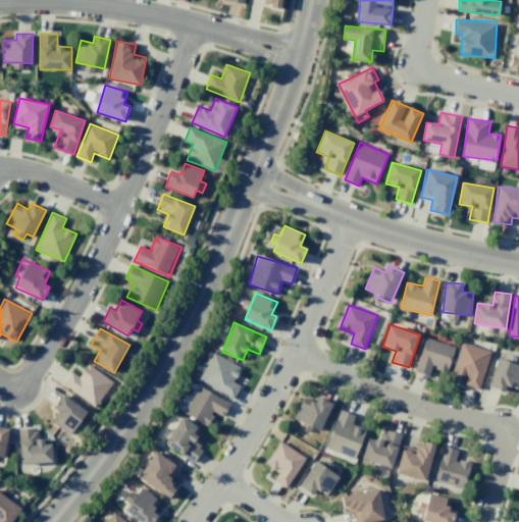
[(416,371),(430,375),(433,366),(449,371),(457,347),(427,337),(416,371)]
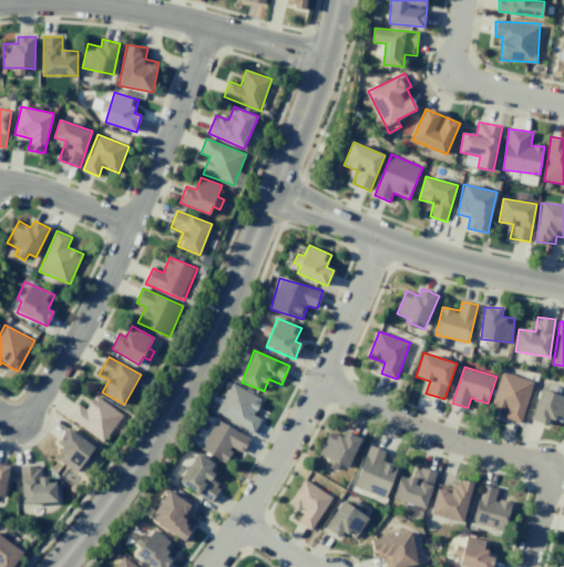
[(535,382),(503,372),(493,404),(509,409),(506,418),(522,423),(535,382)]
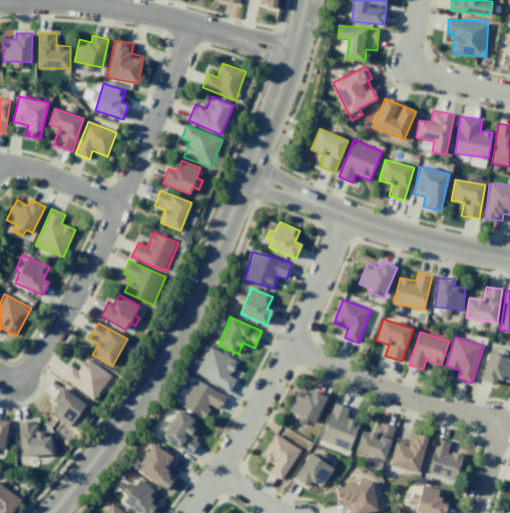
[(237,379),(230,376),(237,361),(210,347),(196,374),(230,392),(237,379)]
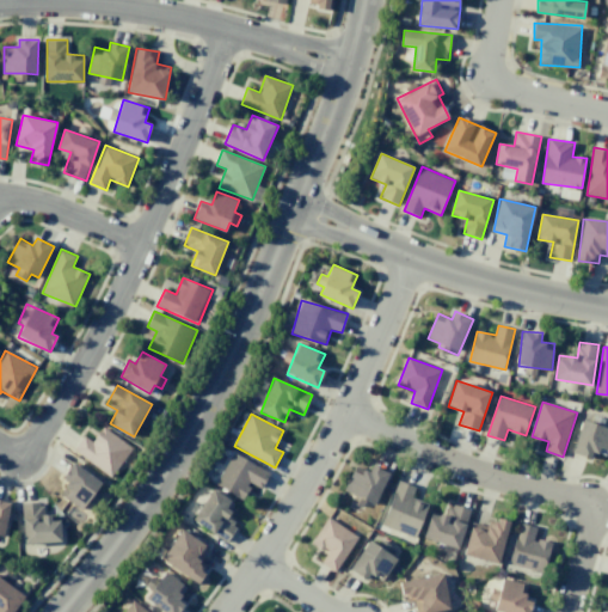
[(607,427),(584,420),(573,454),(594,460),(596,452),(607,456),(607,427)]
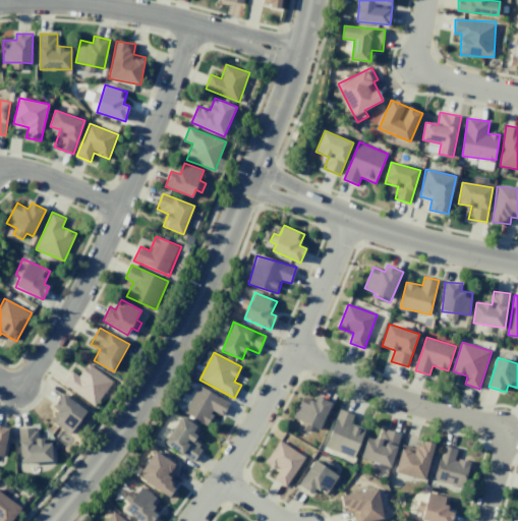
[(79,377),(72,370),(63,383),(96,407),(114,382),(89,363),(79,377)]
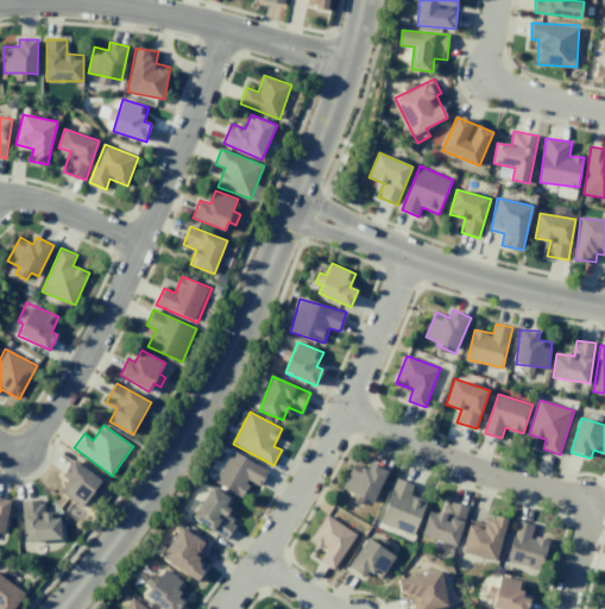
[(215,483),(244,497),(251,483),(262,488),(270,470),(232,451),(215,483)]
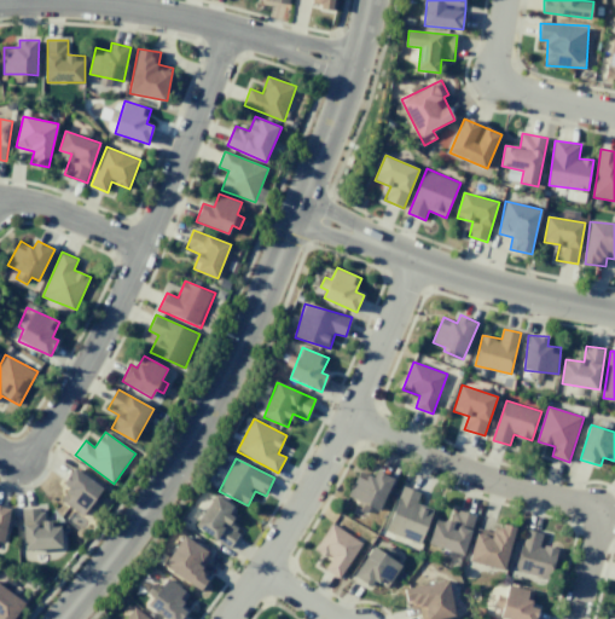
[(83,515),(104,487),(75,468),(64,482),(71,487),(62,501),(83,515)]
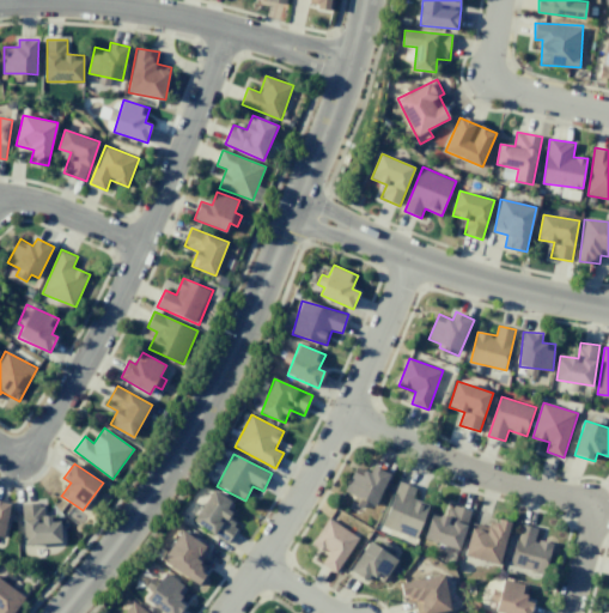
[(346,492),(377,505),(391,474),(373,466),(371,473),(357,467),(346,492)]
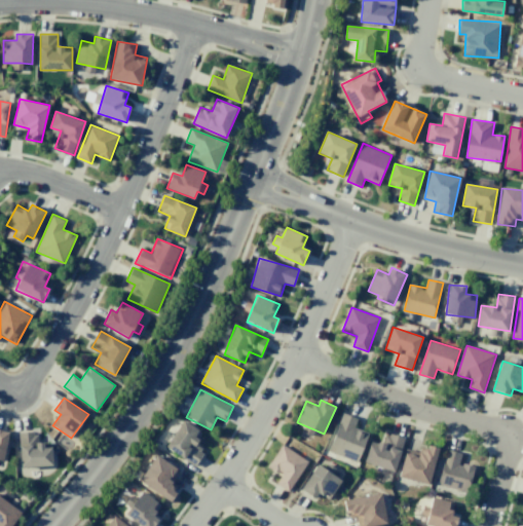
[(369,431),(357,427),(359,417),(341,413),(331,453),(361,461),(369,431)]
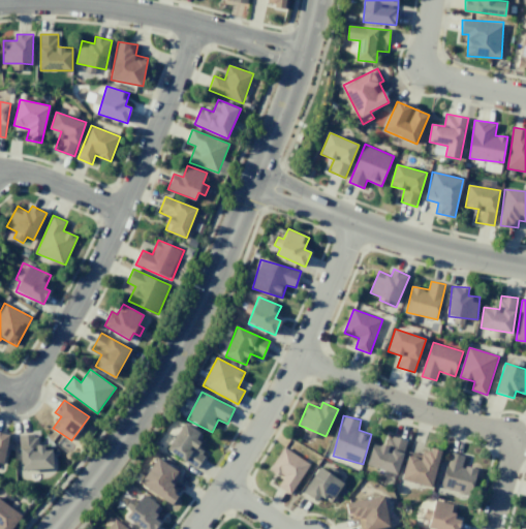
[(196,468),(207,453),(197,446),(205,435),(185,423),(167,449),(196,468)]
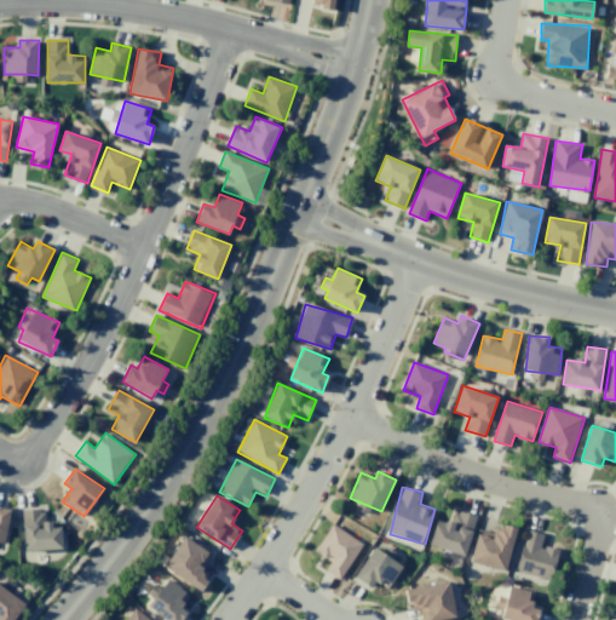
[(0,543),(5,544),(11,509),(0,506),(0,543)]
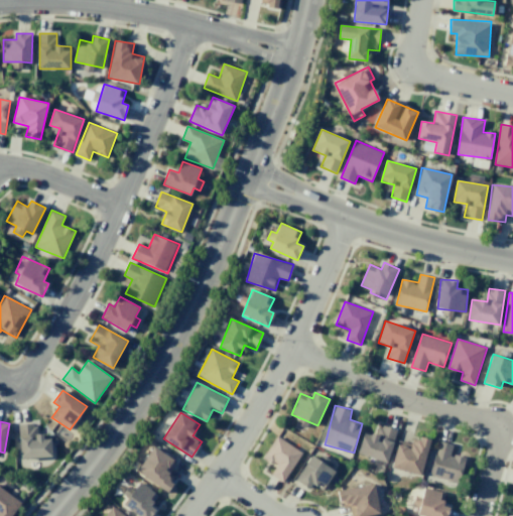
[(52,458),(51,436),(38,436),(38,424),(20,424),(21,459),(52,458)]
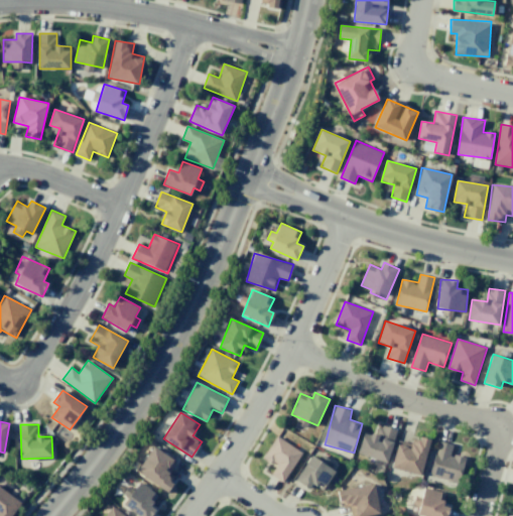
[(363,432),(359,456),(389,462),(397,428),(381,425),(379,436),(363,432)]
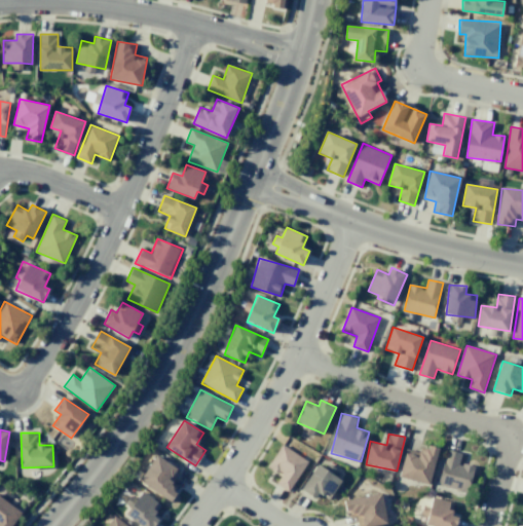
[(277,484),(290,491),(309,461),(283,445),(269,466),(283,476),(277,484)]
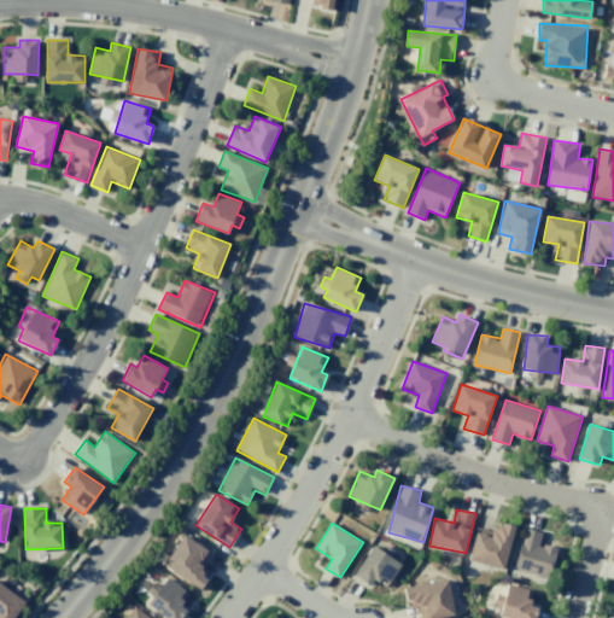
[(469,560),(504,570),(515,529),(496,523),(492,531),(478,528),(469,560)]
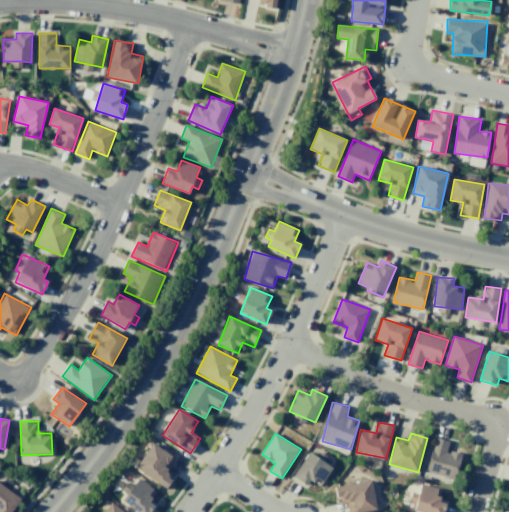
[(457,479),(463,454),(448,450),(450,441),(435,437),(427,471),(457,479)]
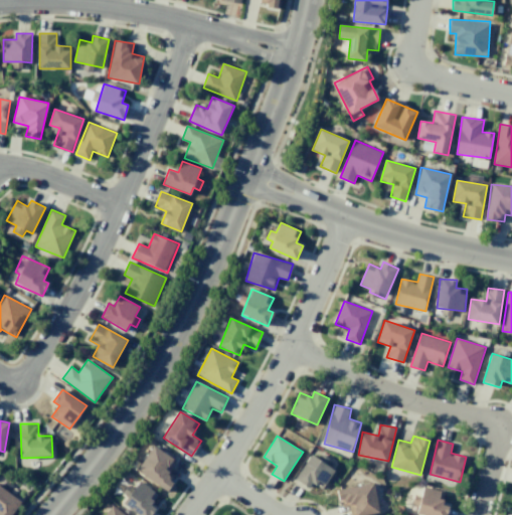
[(168,492),(175,482),(167,477),(177,462),(154,446),(137,471),(168,492)]
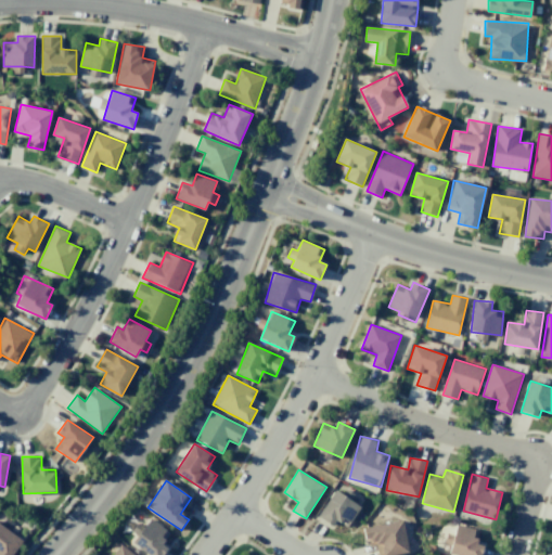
[(320,517),(335,526),(337,520),(349,527),(361,504),(334,490),(320,517)]
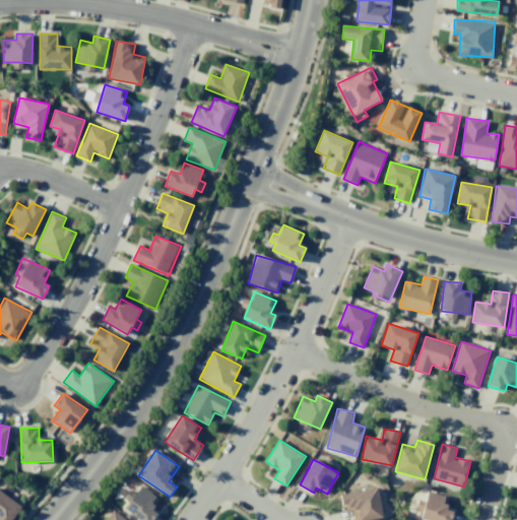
[(124,508),(139,519),(152,519),(157,513),(153,510),(160,500),(141,485),(124,508)]
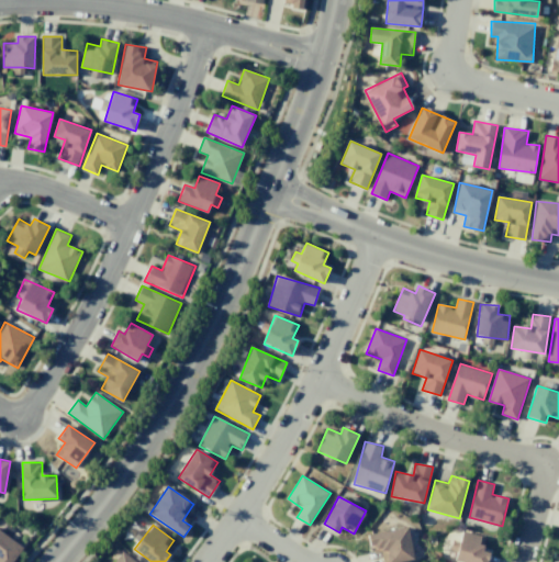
[(371,548),(381,547),(383,561),(402,561),(415,559),(409,526),(369,535),(371,548)]
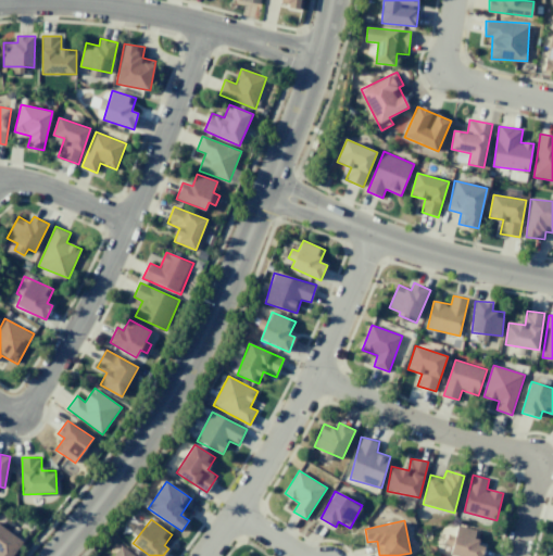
[(0,555),(13,555),(24,541),(0,523),(0,555)]
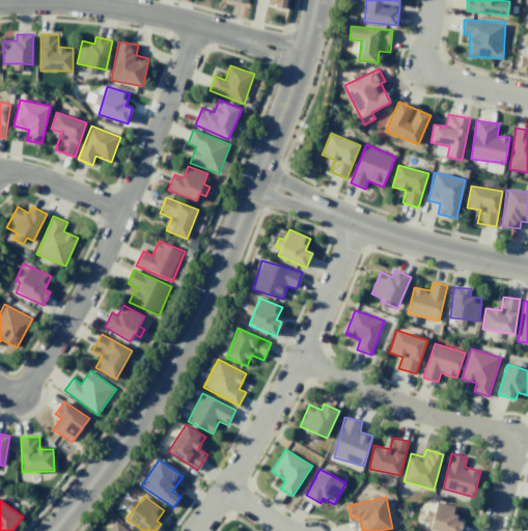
[(460,507),(438,501),(435,511),(428,510),(426,520),(434,522),(432,530),(435,530),(461,530),(464,522),(456,521),(460,507)]
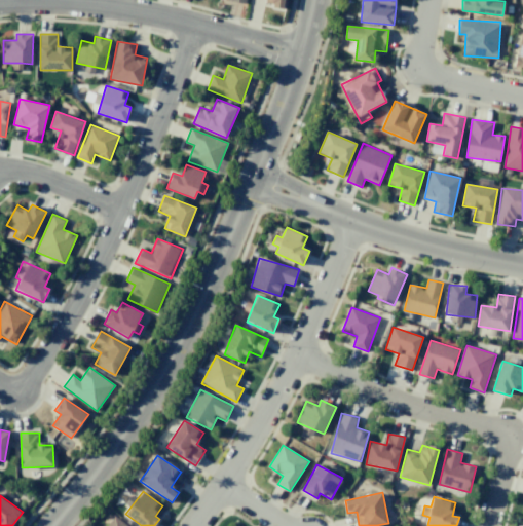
[(128,525),(116,516),(107,525),(128,525)]
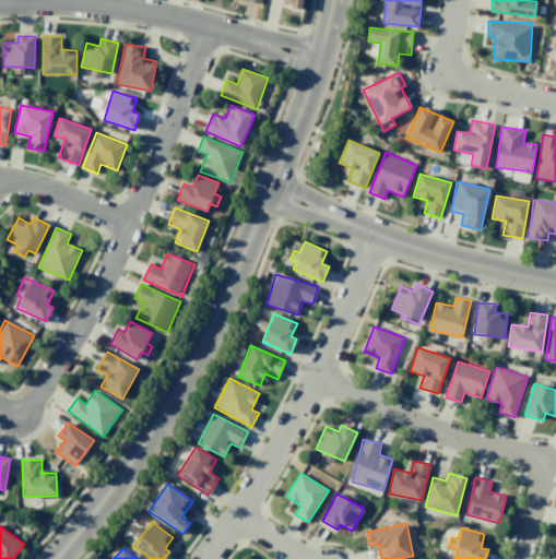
All buildings are outlined.
